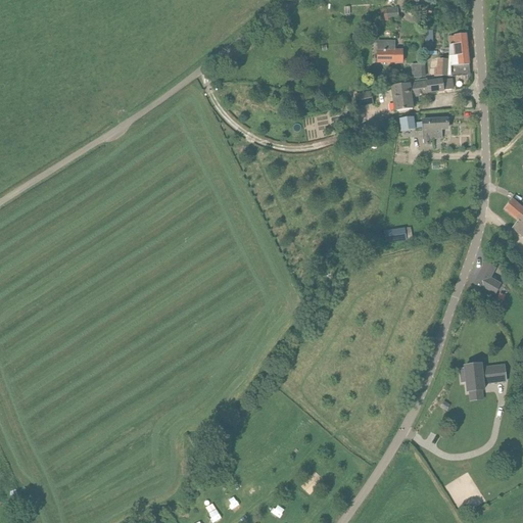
[(397,17),(397,11),(397,8),(380,10),(380,12),(381,18),(380,21),(388,21),(388,17),(397,17)]
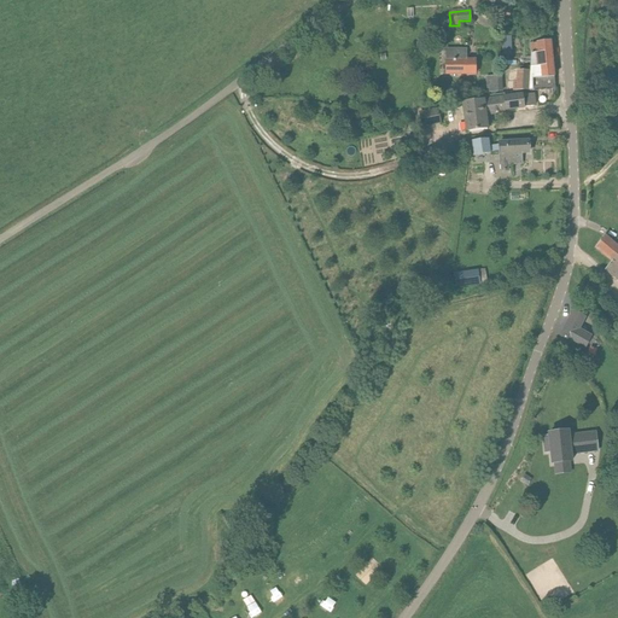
[(426,35),(431,40),(436,35),(431,30),(426,35)]
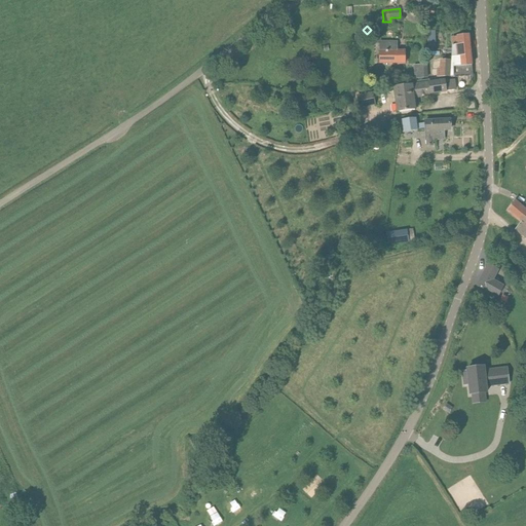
[(450,78),(462,76),(473,75),(468,35),(457,36),(457,37),(453,37),(452,45),(451,45),(451,58),(456,57),(458,67),(451,68),(451,61),(440,60),(439,68),(436,68),(436,77),(450,78)]
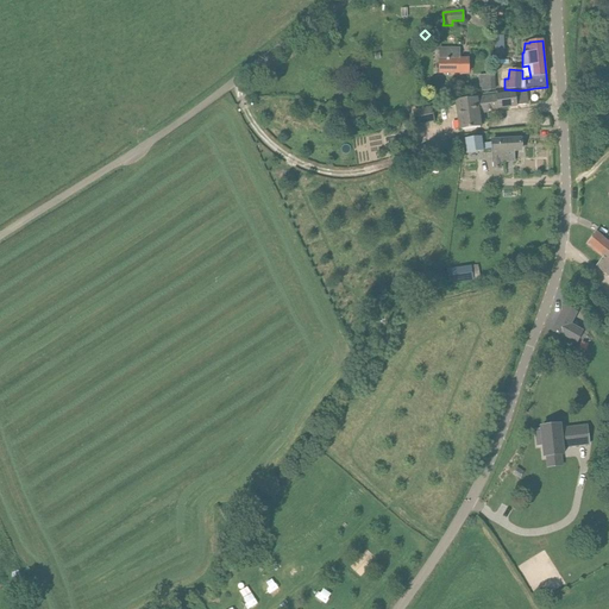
[(459,60),(459,48),(439,48),(438,74),(469,74),(469,60),(459,60)]
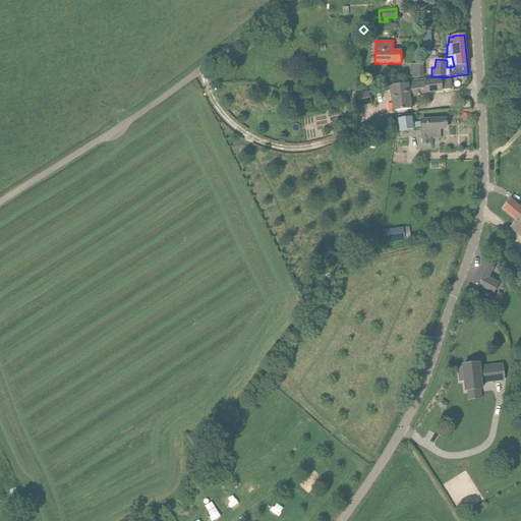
[(410,78),(423,77),(423,64),(409,64),(410,78)]
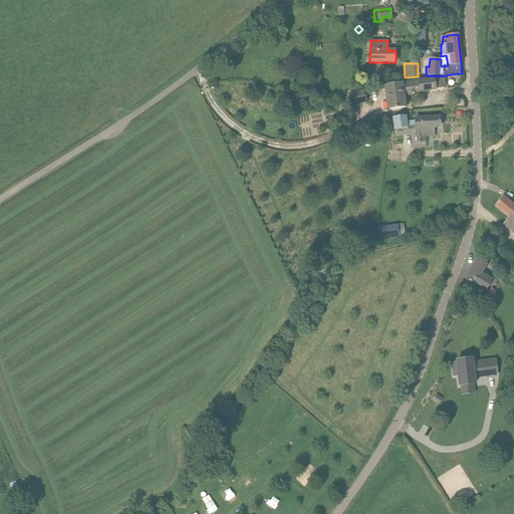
[(443,78),(435,79),(435,77),(419,79),(403,82),(405,95),(420,93),(420,91),(445,88),(443,78)]
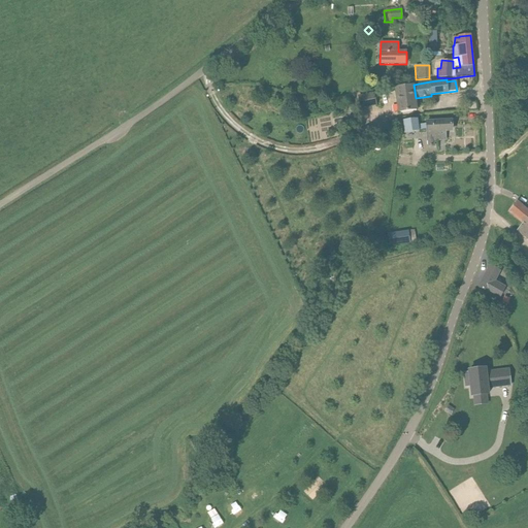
[(327,98),(325,84),(316,85),(317,99),(327,98)]
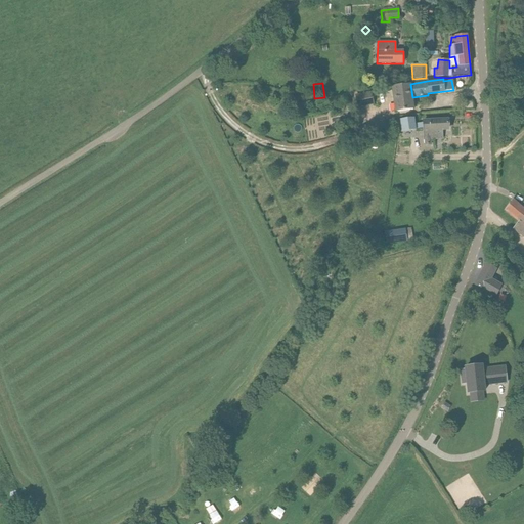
[(411,97),(412,97),(410,84),(391,87),(394,113),(413,110),(411,97)]
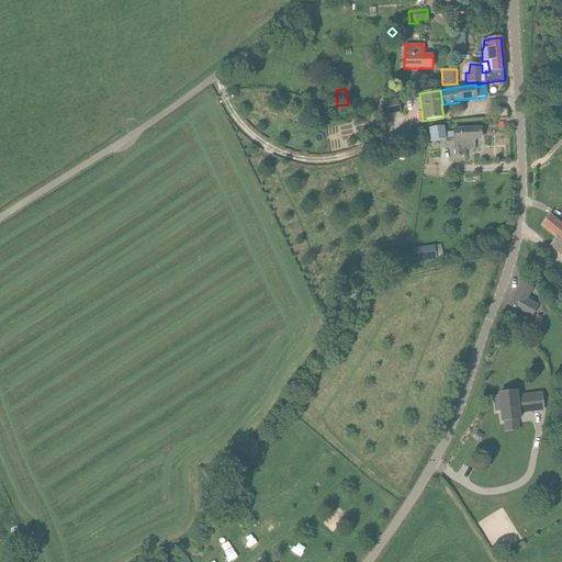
[(390,100),(392,114),(401,112),(398,100),(398,98),(390,100)]
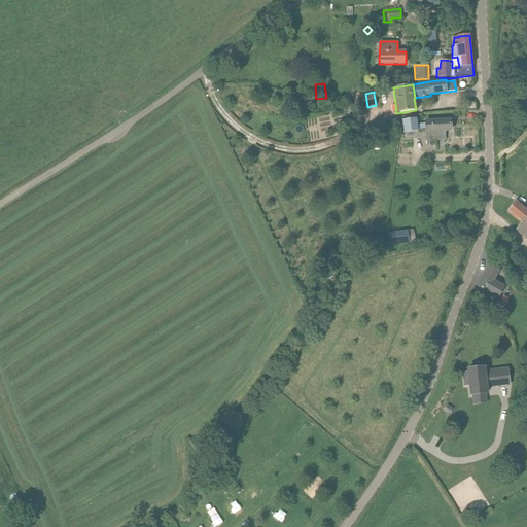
[(367,107),(365,94),(357,96),(359,109),(367,107)]
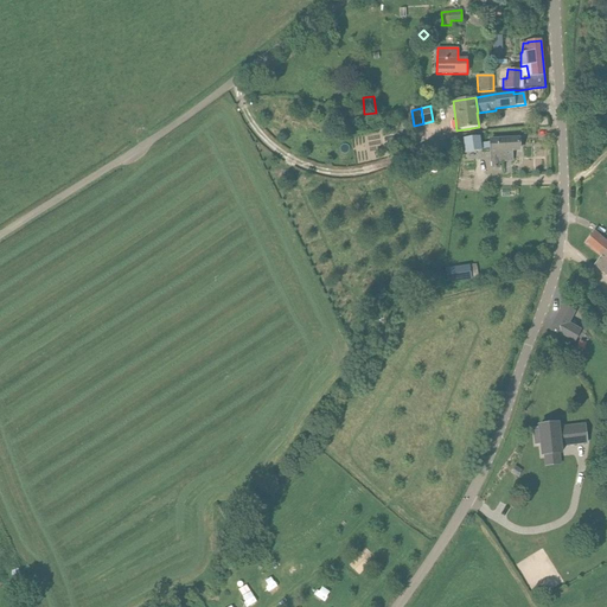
[(464,140),(466,153),(483,151),(481,149),(491,148),(491,142),(481,144),(480,136),(464,140)]
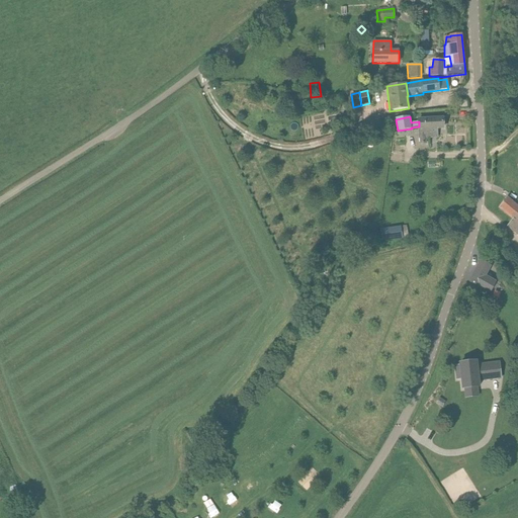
[(426,138),(427,138),(437,138),(436,127),(443,127),(443,118),(419,118),(419,121),(419,126),(419,138),(420,138),(420,143),(425,143),(426,138)]
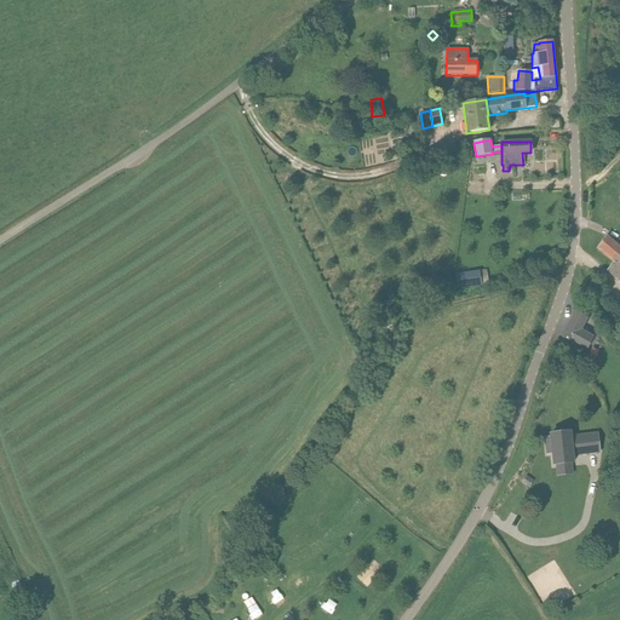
[(598,248),(614,262),(618,264),(619,262),(619,250),(606,237),(598,248)]
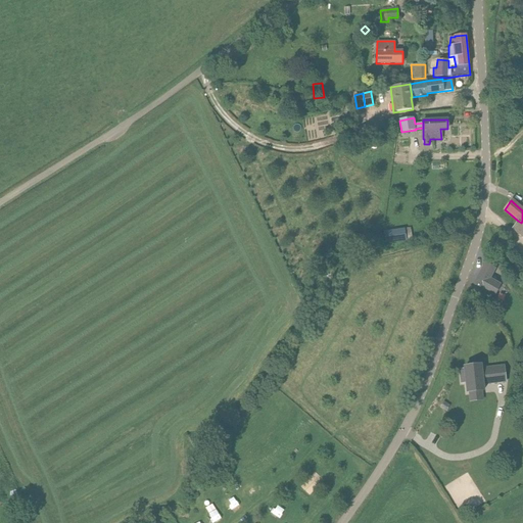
[(522,221),(521,223),(518,221),(513,228),(522,236),(522,221)]
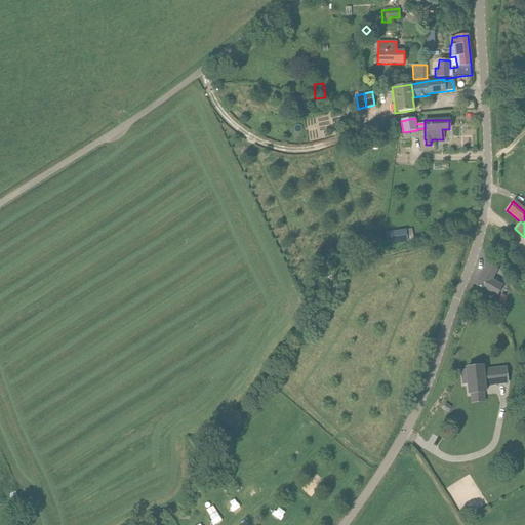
[(407,242),(405,229),(387,232),(388,245),(407,242)]
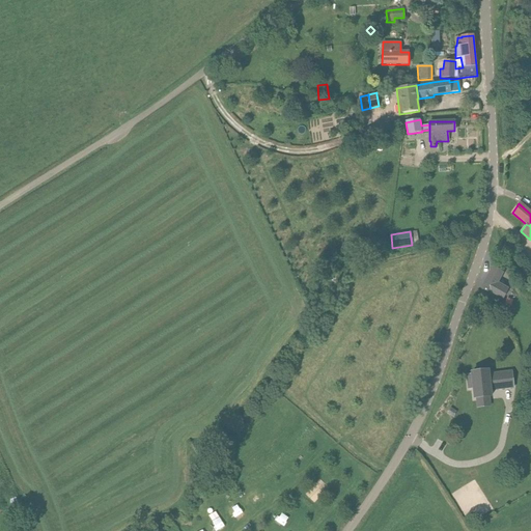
[(503,274),(502,273),(493,268),(481,289),(482,289),(477,299),(488,305),(495,296),(502,300),(508,288),(498,283),(503,274)]
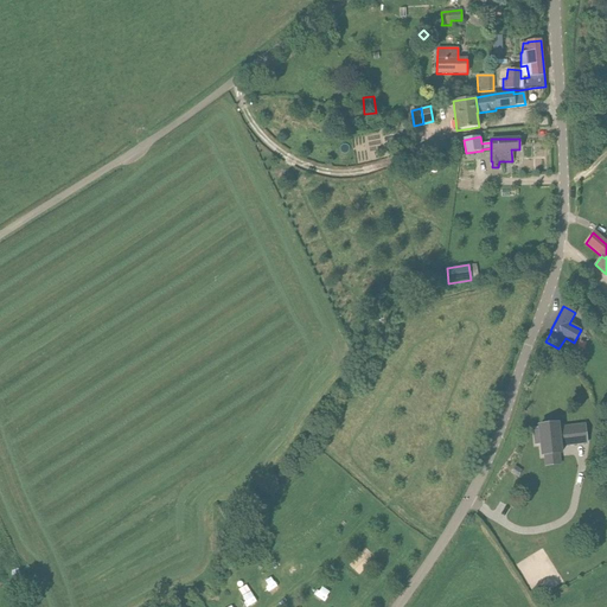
[(585,438),(585,429),(585,420),(558,420),(558,415),(540,415),(540,419),(535,417),(535,433),(540,433),(540,445),(560,445),(560,436),(585,438)]
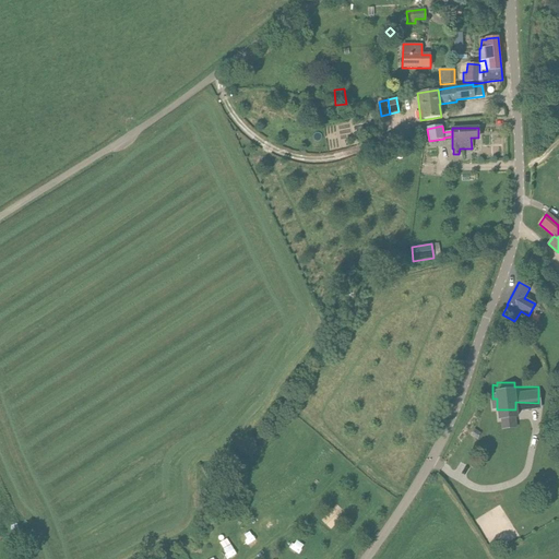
[(480,435),(474,430),(471,436),(478,439),(480,435)]
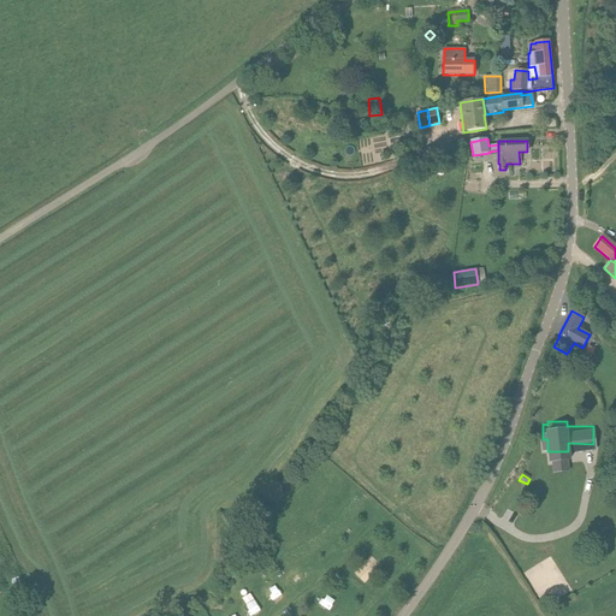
[(272,591),(279,600),(288,594),(280,585),(272,591)]
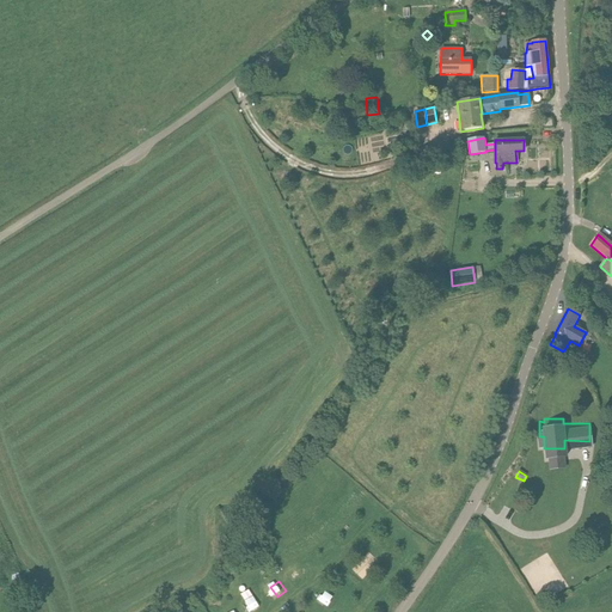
[(317,600),(325,610),(335,600),(326,592),(317,600)]
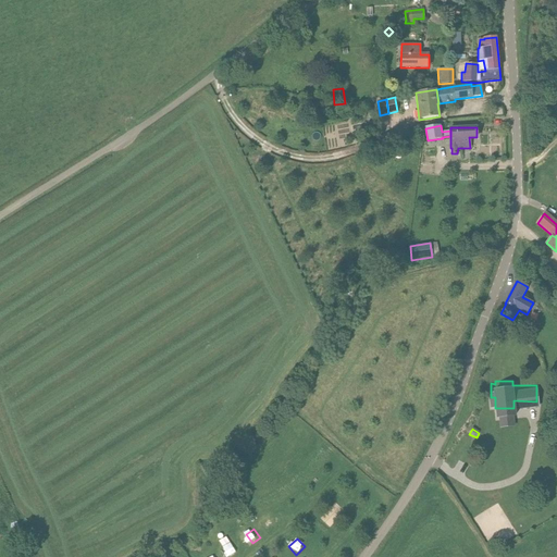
[(227,551),(231,556),(235,556),(242,554),(237,546),(227,551)]
